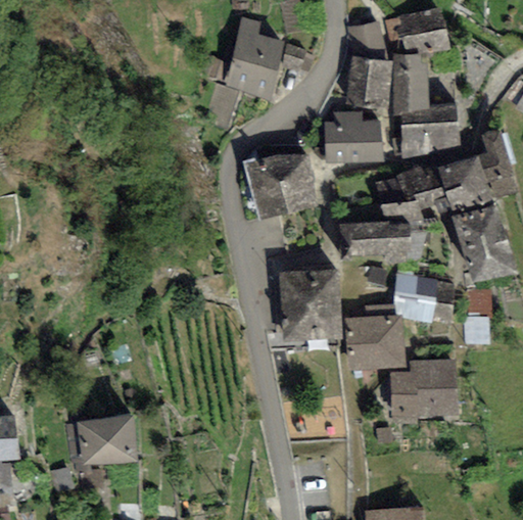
[(306,31),(302,0),(299,0),(286,2),(290,33),(306,31)]
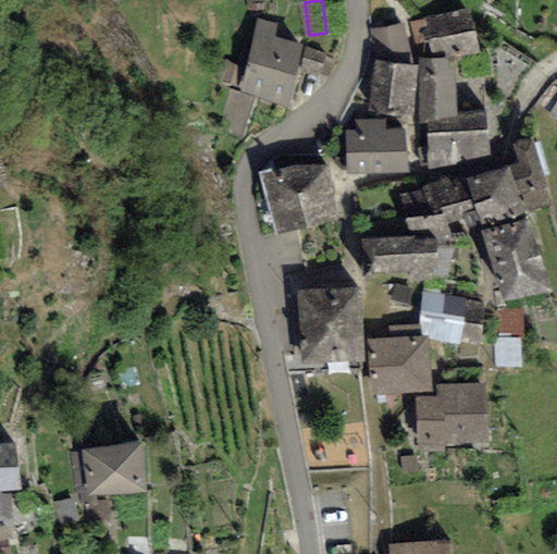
[(468,17),(422,29),(430,59),(475,47),(468,17)]
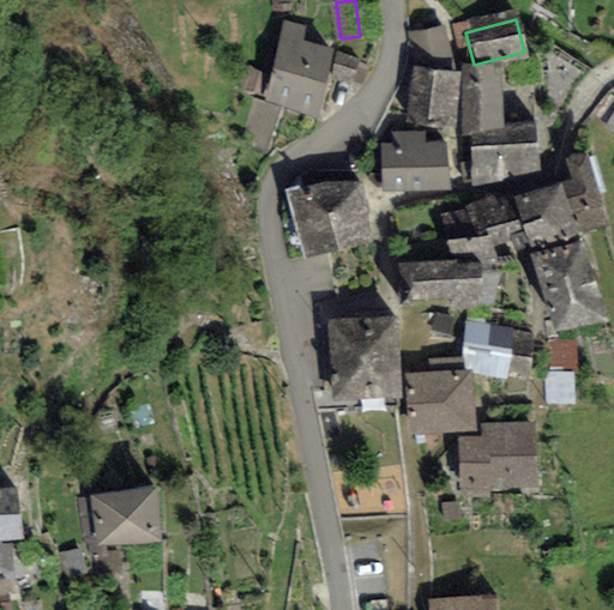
[(308,28),(287,22),(265,98),(317,113),(335,47),(305,40),(308,28)]
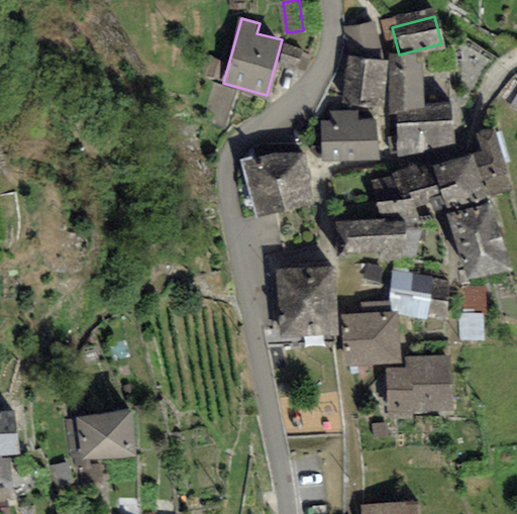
[(419,55),(391,57),(395,112),(423,110),(419,55)]
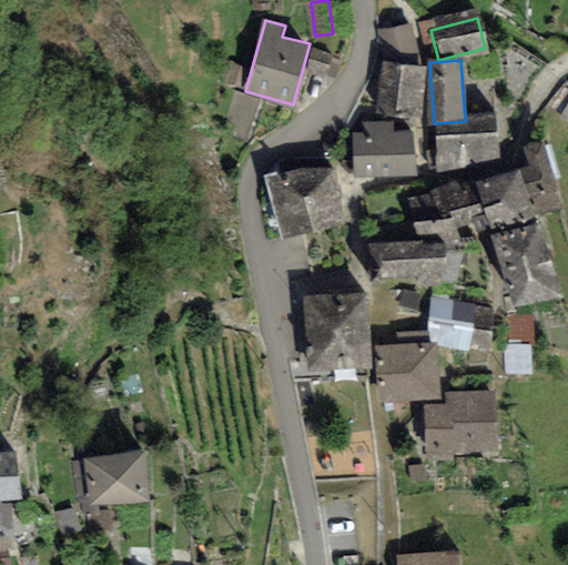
[(424,67),(383,61),(377,113),(417,119),(424,67)]
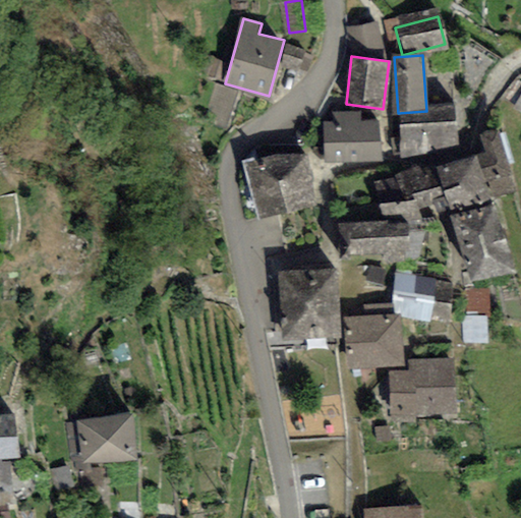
[(230,131),(242,94),(221,88),(209,124),(230,131)]
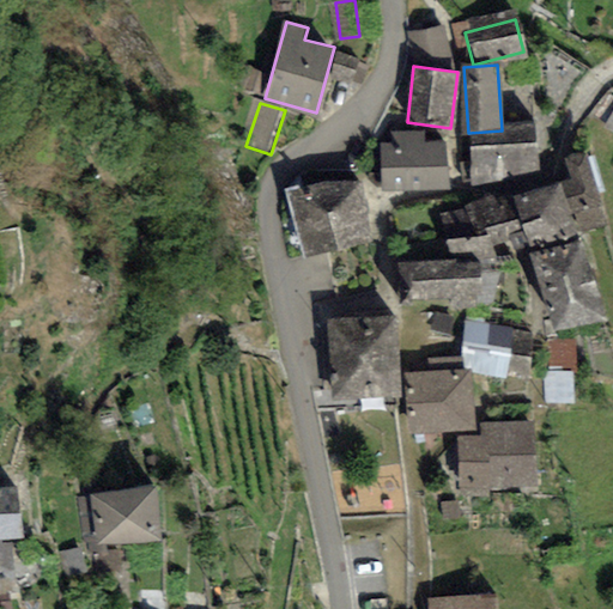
[(534,132),(469,139),(473,186),(539,172),(534,132)]
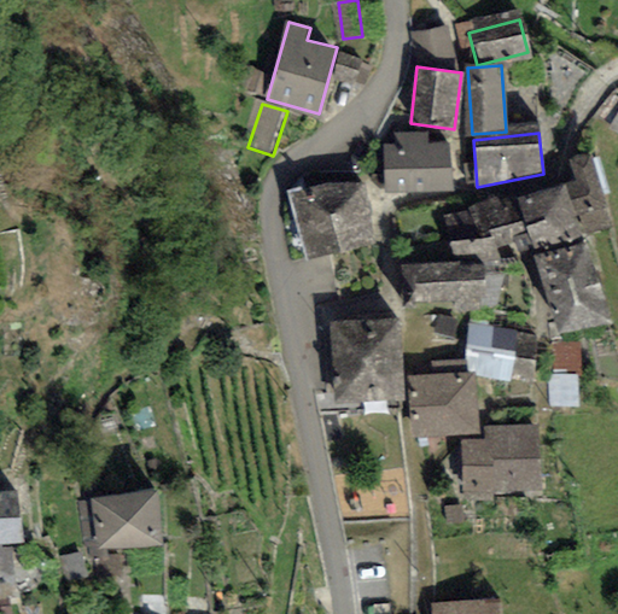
[(448,139),(383,142),(386,189),(452,186),(448,139)]
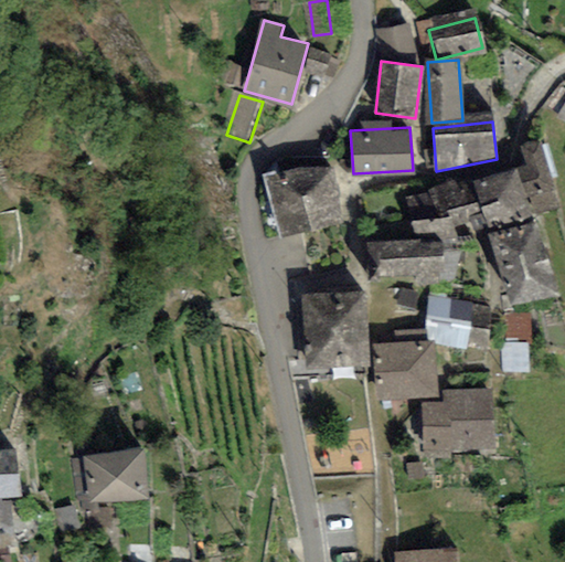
[(525,163),(473,179),(488,226),(558,205),(540,140),(520,147),(525,163)]
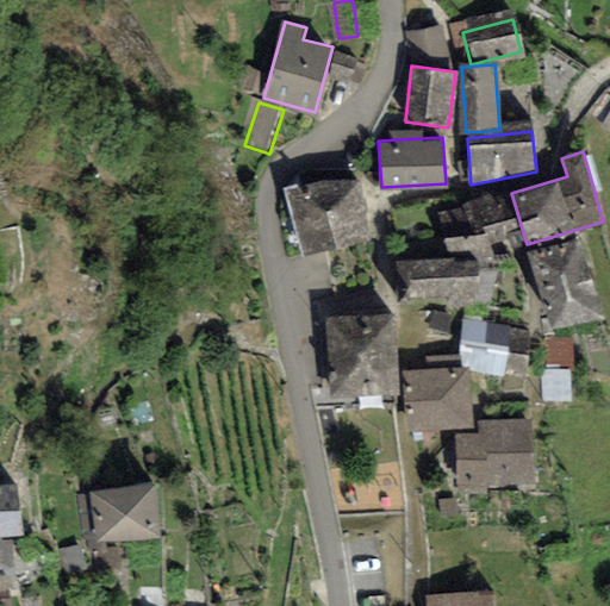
[(356,177),(290,194),(305,254),(372,237),(356,177)]
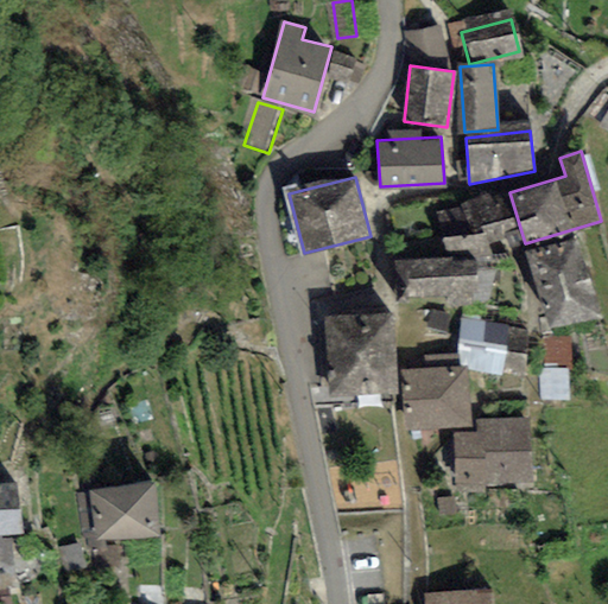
[(578,236),(527,250),(550,329),(601,313),(578,236)]
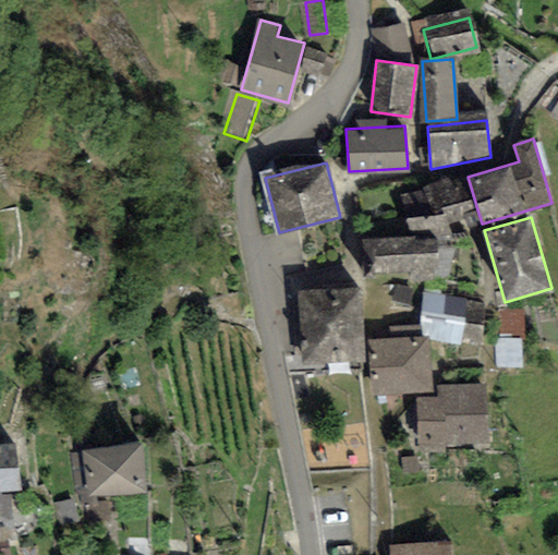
[(436,236),(362,239),(364,275),(409,273),(409,281),(433,281),(432,270),(437,270),(436,236)]
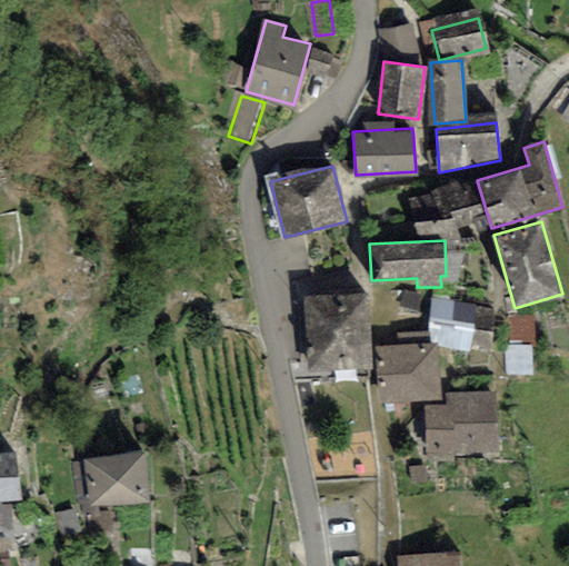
[(368,295),(302,298),(307,371),(372,368),(368,295)]
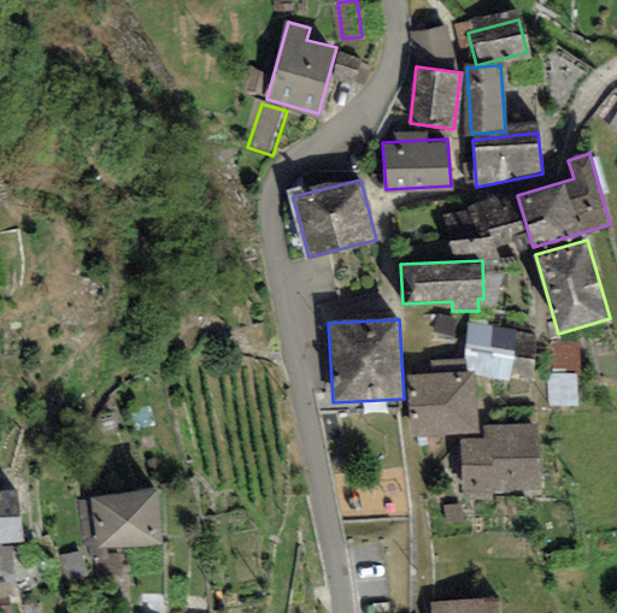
[(536,336),(469,326),(463,371),(530,381),(536,336)]
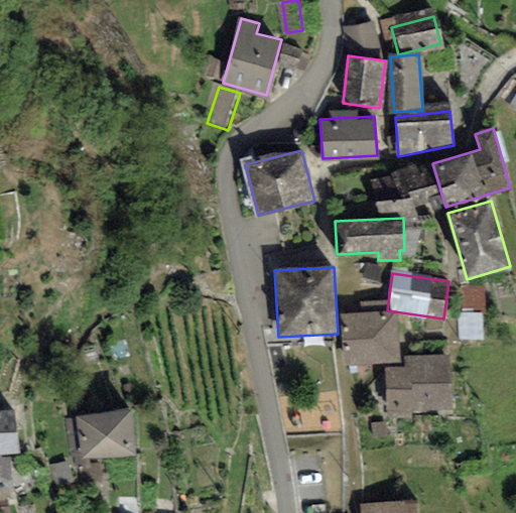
[(464,287),(466,311),(490,310),(488,286),(464,287)]
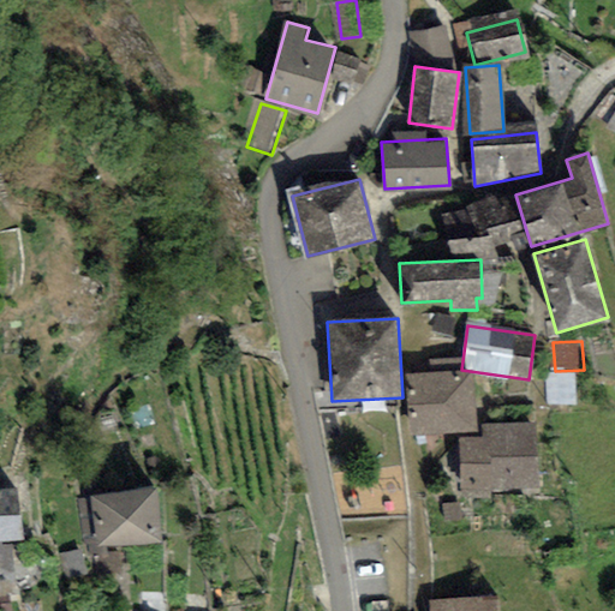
[(469,372),(405,378),(412,437),(475,430),(469,372)]
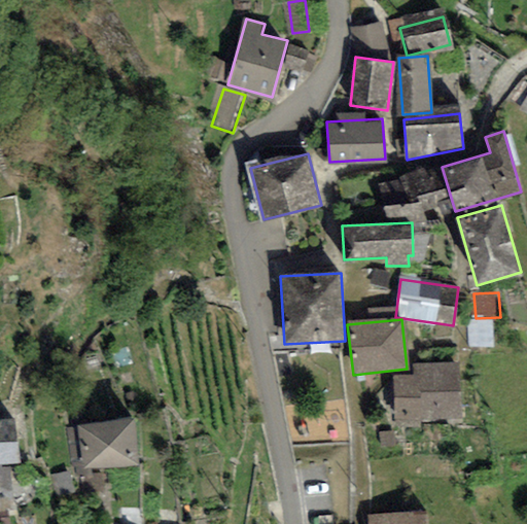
[(472,348),(496,347),(496,319),(472,319),(472,348)]
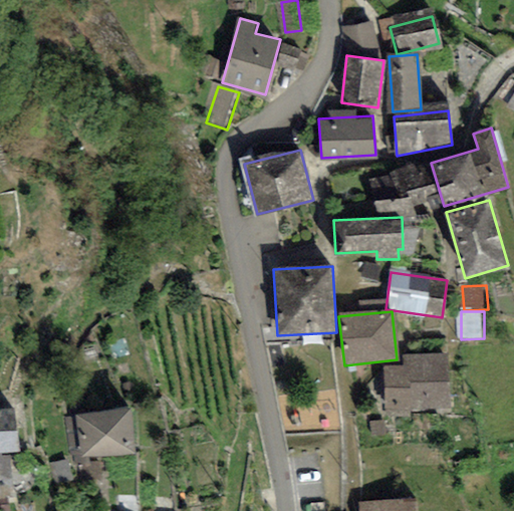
[(403,366),(382,367),(383,422),(411,421),(410,412),(448,410),(446,356),(402,358),(403,366)]
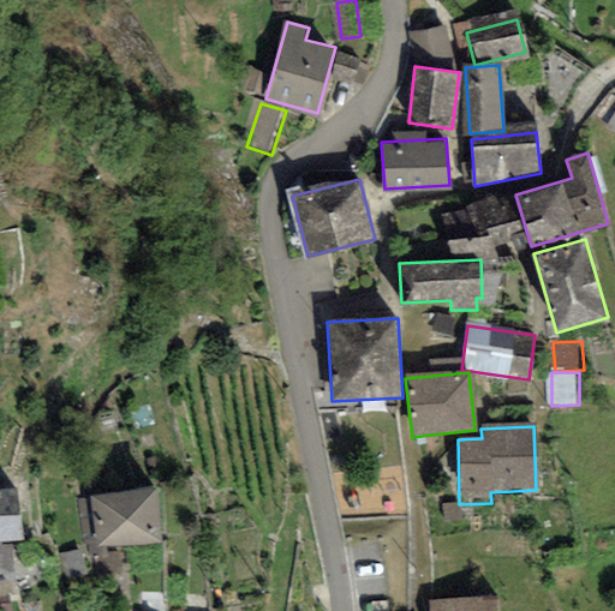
[(156,484),(93,495),(102,551),(166,540),(156,484)]
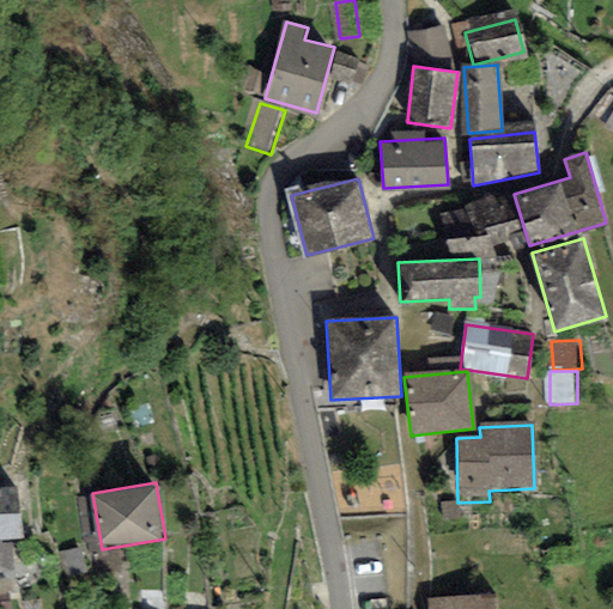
[(20,487),(0,488),(0,539),(25,537),(20,487)]
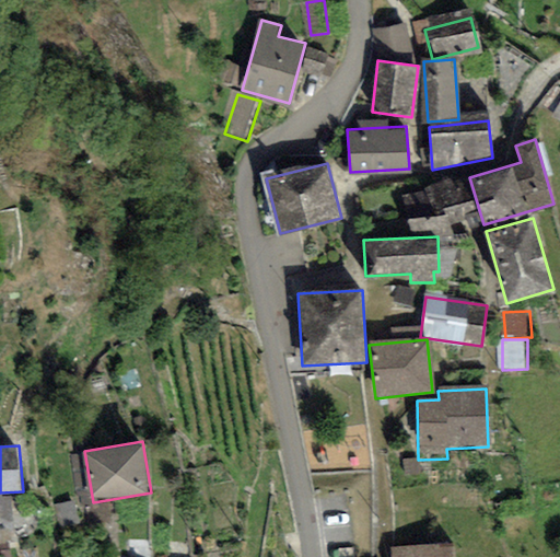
[(19,499),(0,499),(0,530),(20,530),(19,499)]
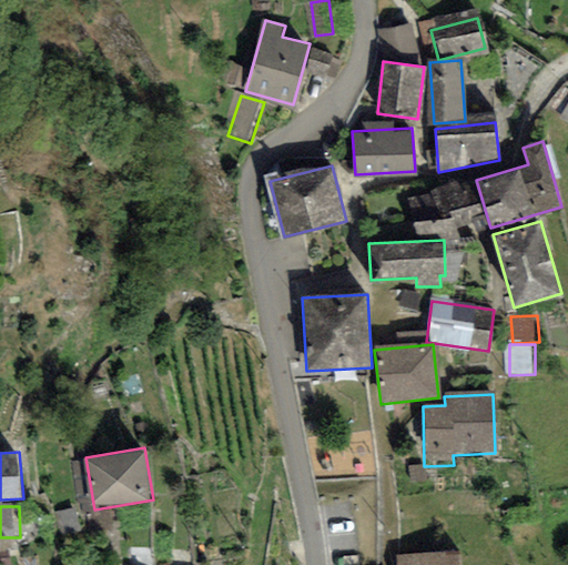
[(462,564),(459,552),(393,561),(393,564),(462,564)]
